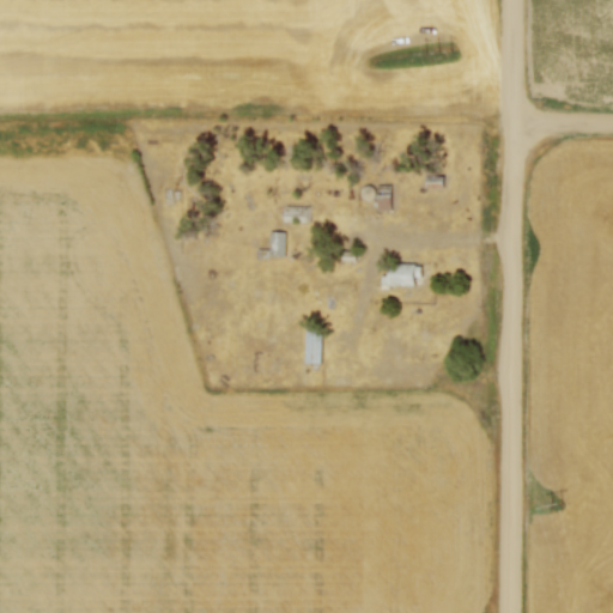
[(423,180),(424,189),(444,188),(443,178),(423,180)]
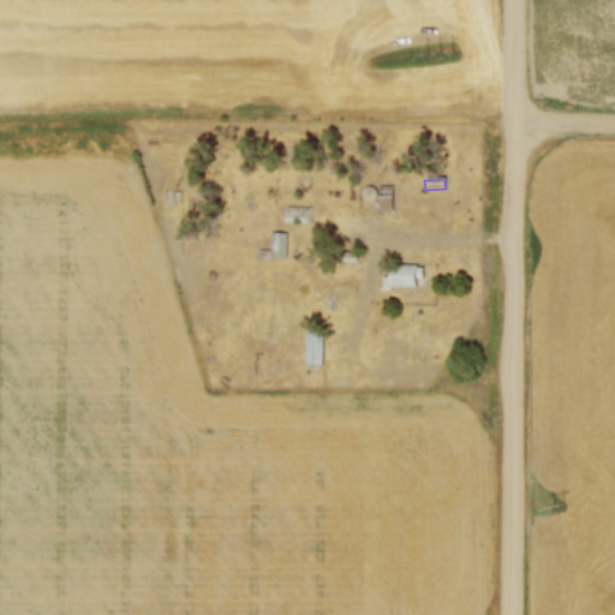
[(374,197),(375,196),(376,193),(376,192),(376,190),(375,187),(374,186),(371,185),(369,185),(366,185),(365,186),(363,189),(363,191),(363,193),(363,195),(364,197),(366,198),(369,198),(371,198),(374,197)]
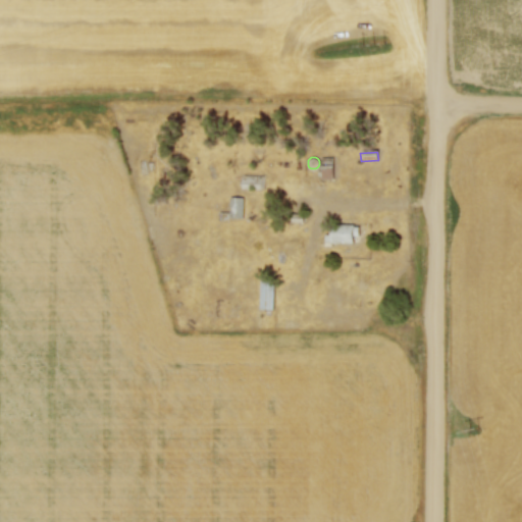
[(323,168),(324,180),(334,180),(334,168),(323,168)]
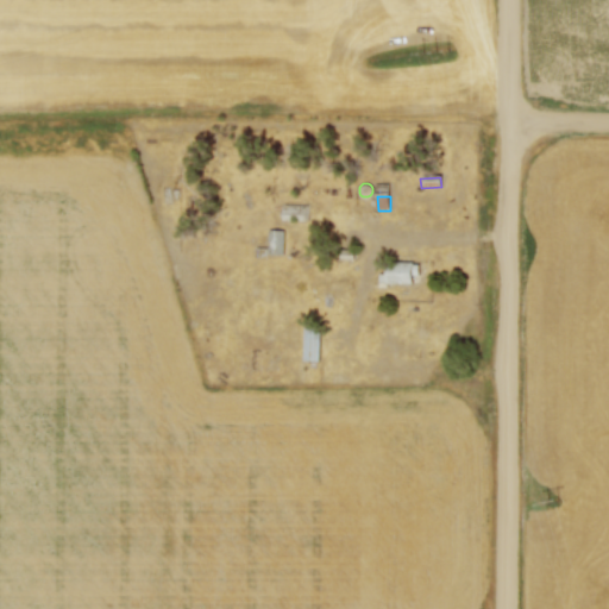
[(286,201),(283,220),(308,223),(311,203),(286,201)]
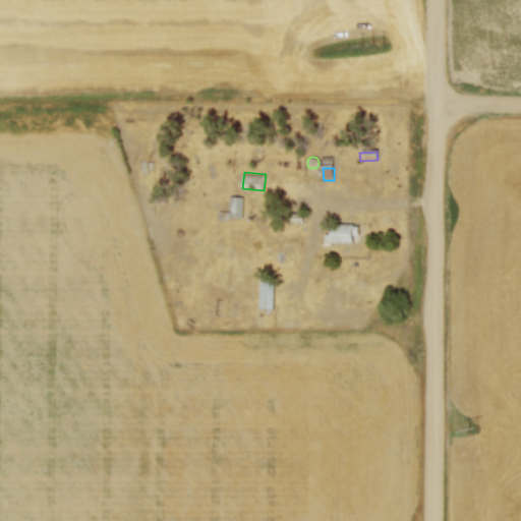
[(229,198),(230,212),(220,212),(220,219),(241,218),(241,198),(229,198)]
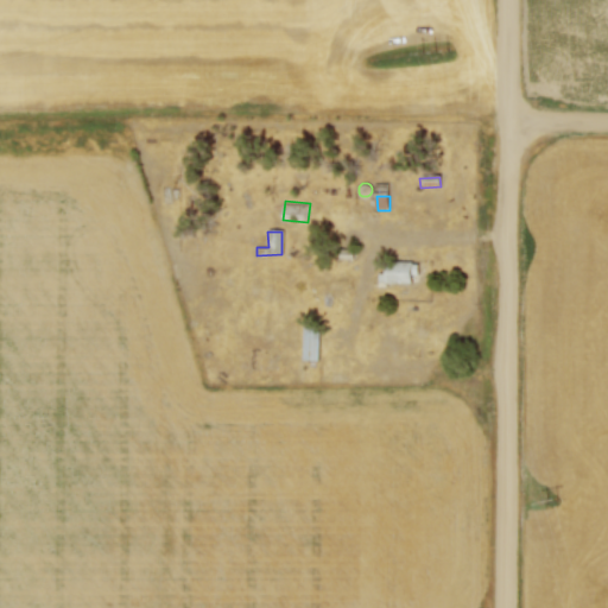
[(393,261),(392,282),(413,283),(415,263),(393,261)]
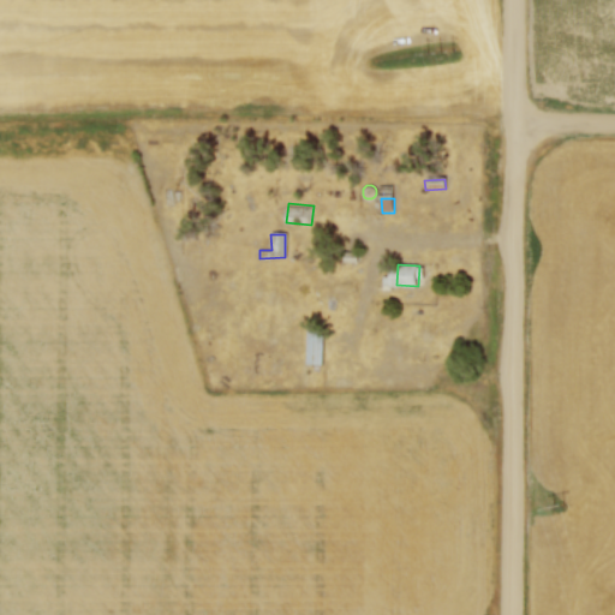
[(305,330),(306,364),(324,363),(323,329),(305,330)]
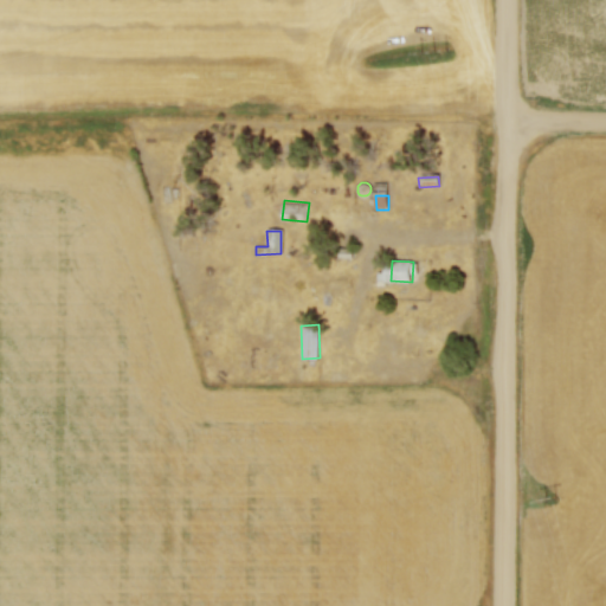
All buildings are outlined.
